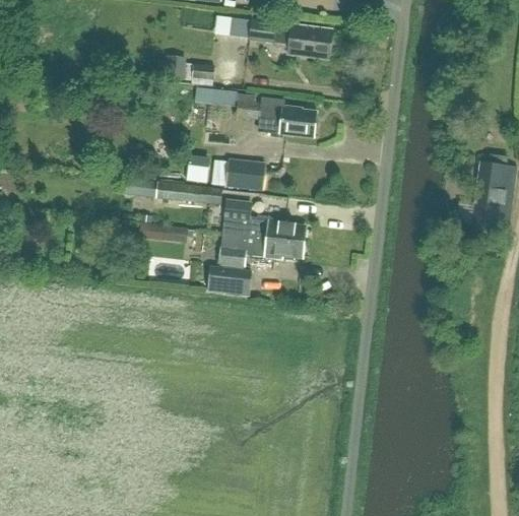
[(287,53),(319,57),(319,52),(328,53),(330,36),(321,35),(322,28),(290,24),(290,23),(289,23),(289,26),(274,25),(274,22),(250,20),(248,40),(287,44),(286,53),(287,53)]
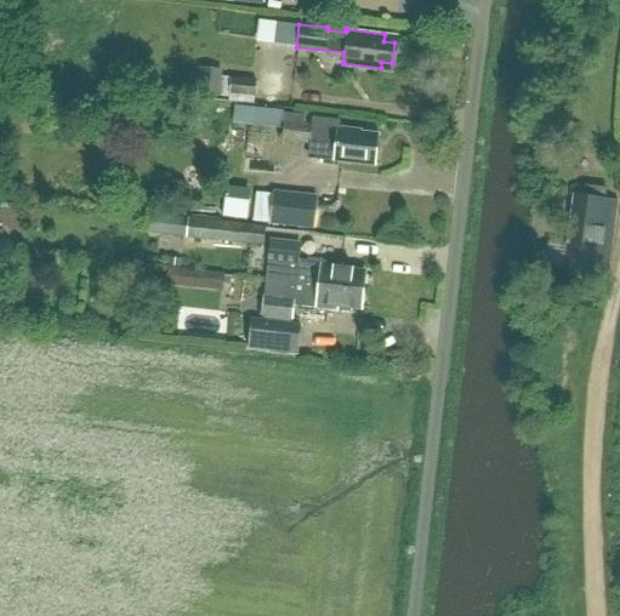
[(255,77),(231,75),(228,98),(252,100),(254,93),(255,77)]
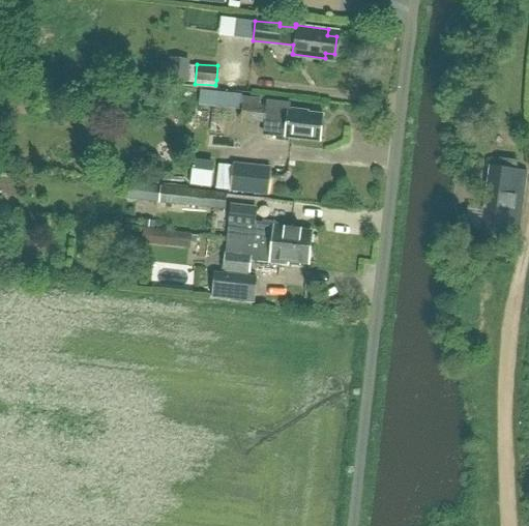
[(238,105),(239,93),(201,89),(199,100),(238,105)]
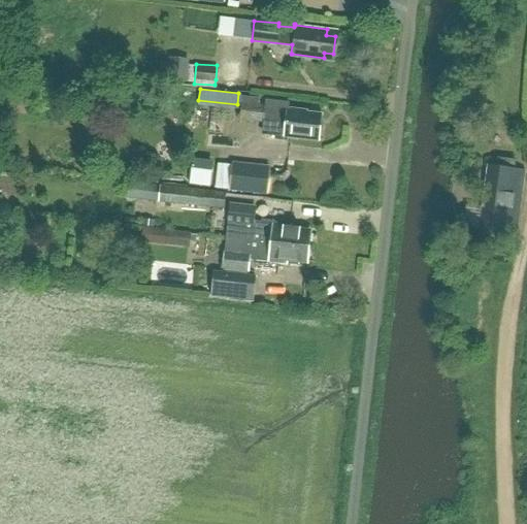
[(267,133),(284,135),(317,138),(320,112),(305,111),(305,109),(287,107),(287,101),(265,99),(264,104),(240,101),(239,118),(262,121),(262,126),(267,133)]
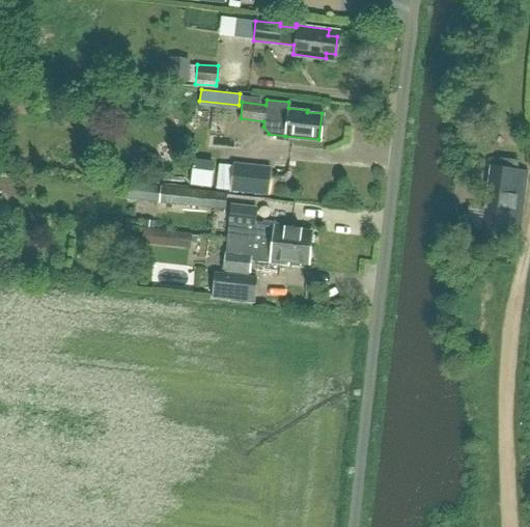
[(518,233),(526,170),(514,168),(517,159),(500,157),(498,166),(490,165),(480,228),(518,233)]
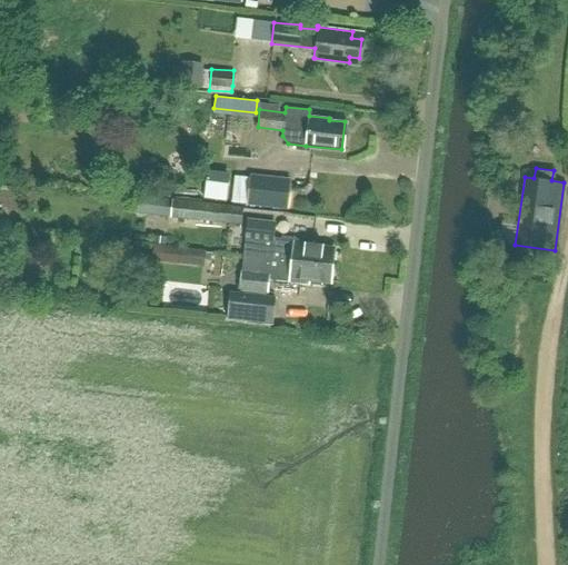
[(288,207),(291,176),(251,171),(248,202),(288,207)]
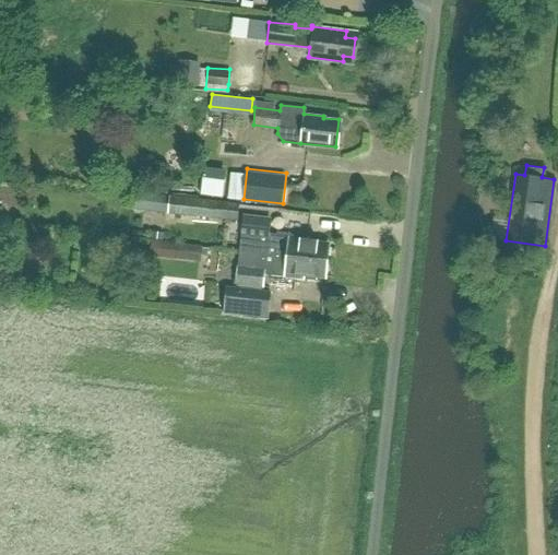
[(199,195),(221,197),(223,175),(202,173),(199,195)]
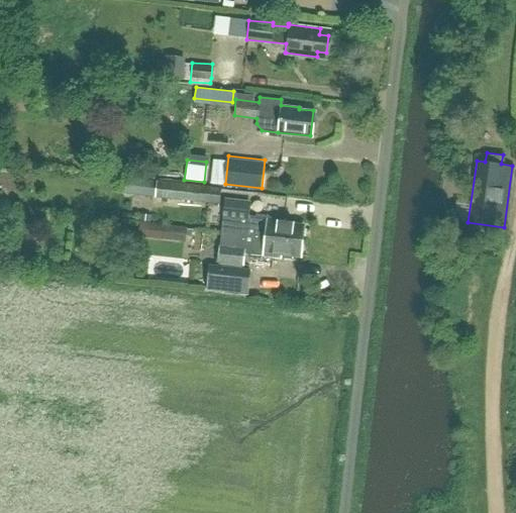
[(124,176),(123,192),(157,195),(158,179),(124,176)]
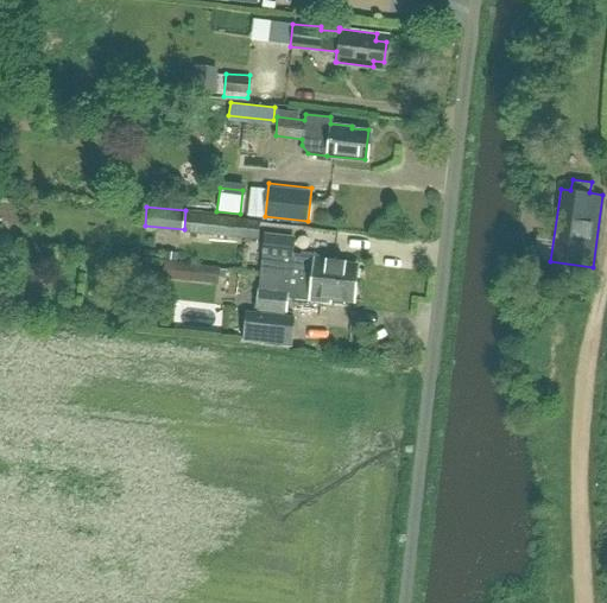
[(184,229),(260,236),(261,217),(185,210),(184,229)]
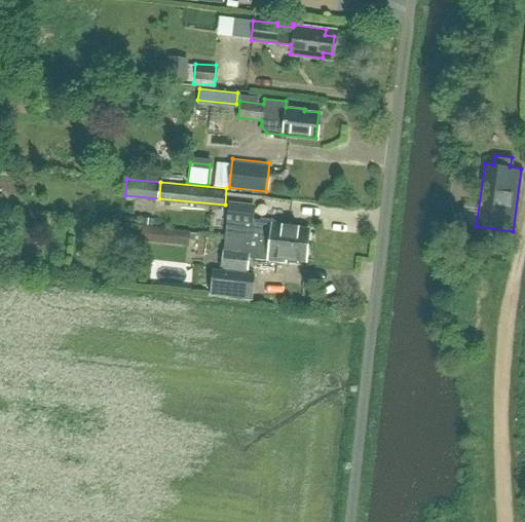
[(254,204),(228,201),(225,234),(306,244),(308,228),(289,226),(290,223),(272,221),(272,218),(260,217),(259,220),(252,219),(254,204)]
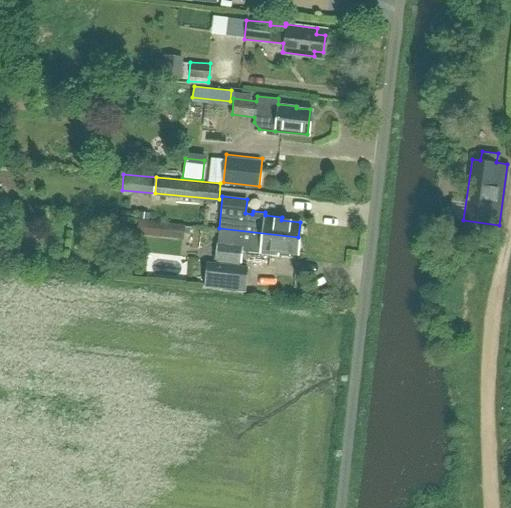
[(164,235),(185,237),(186,223),(166,221),(164,235)]
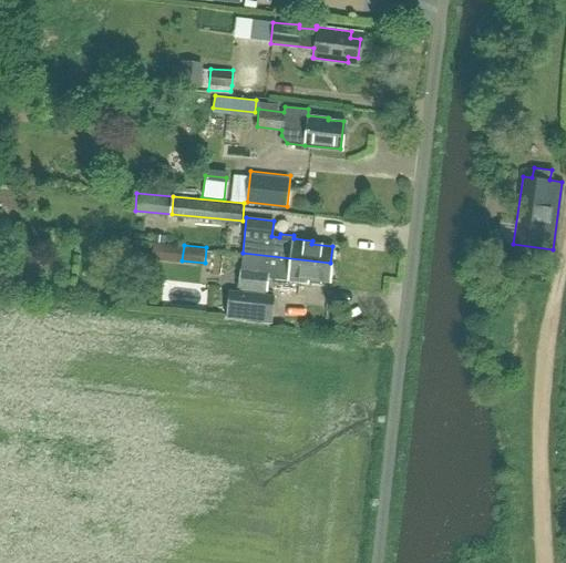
[(308,278),(328,280),(330,263),(243,253),(238,287),(265,290),(267,276),(288,278),(288,279),(308,282),(308,278)]
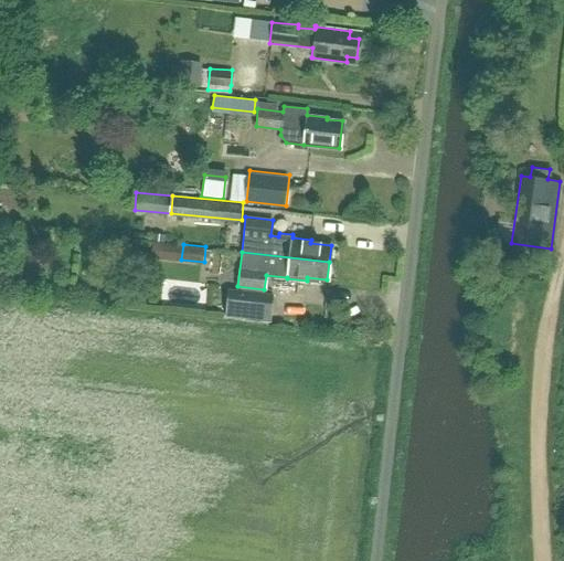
[(269,320),(273,293),(227,288),(225,315),(269,320)]
